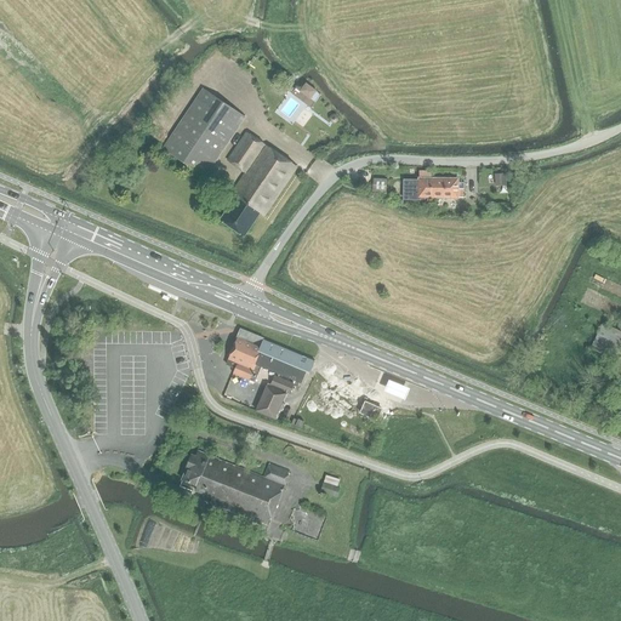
[(204,178),(245,118),(201,89),(161,149),(204,178)]
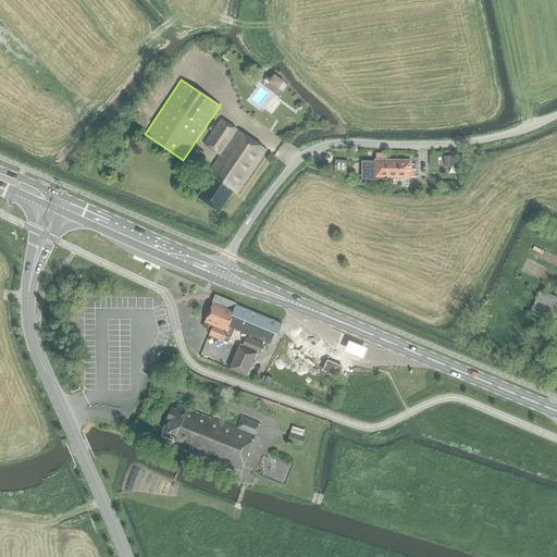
[(232,190),(236,194),(265,150),(220,120),(203,145),(220,156),(207,174),(211,176),(197,198),(218,212),(232,190)]
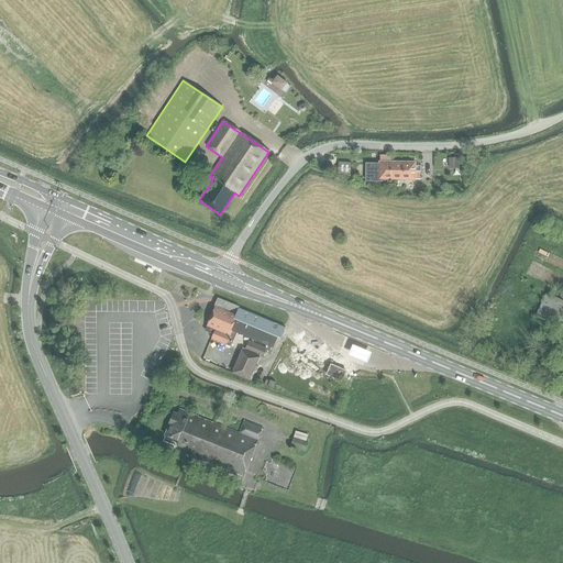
[(449,167),(460,167),(460,156),(449,156),(449,167)]
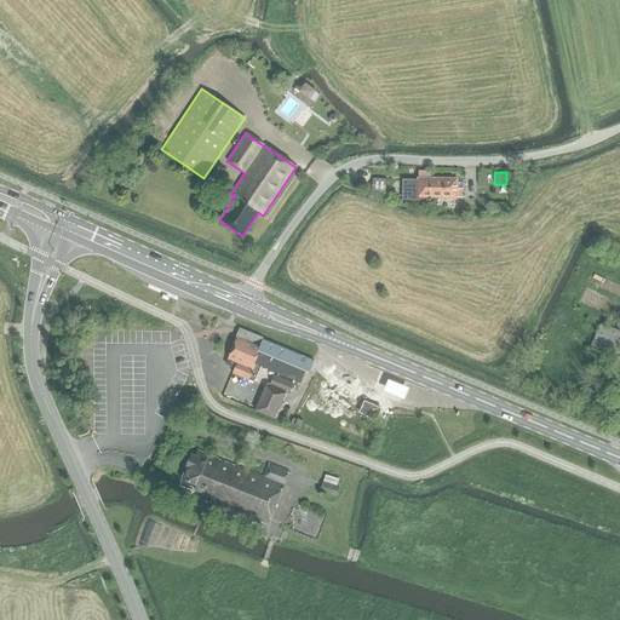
[(385,193),(386,179),(372,178),(372,181),(368,181),(368,189),(372,189),(371,191),(385,193)]
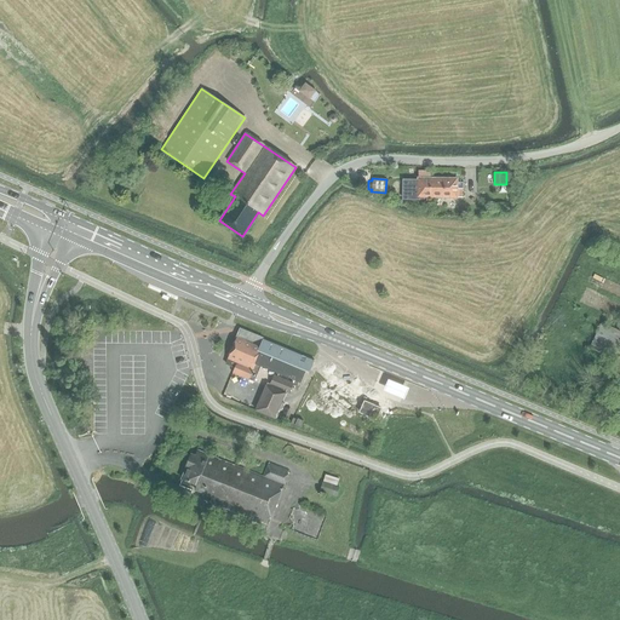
[(429,196),(429,191),(430,193),(430,178),(418,178),(418,183),(412,182),(412,181),(403,181),(403,199),(418,199),(418,196),(429,197),(429,196)]
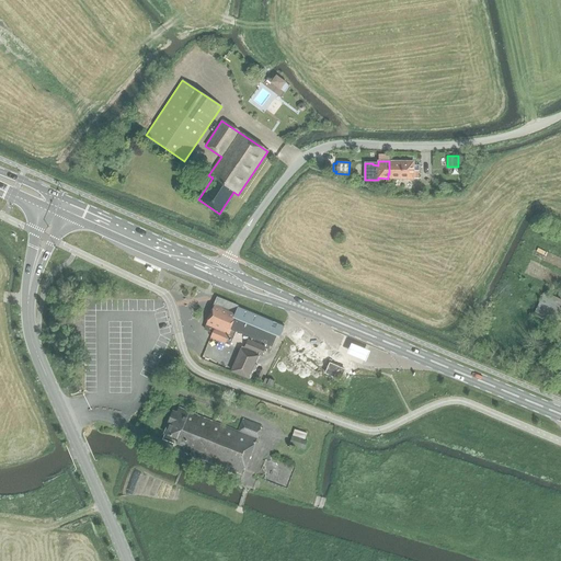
[(389,174),(388,173),(388,178),(412,178),(412,179),(418,179),(418,171),(412,171),(412,161),(389,161),(389,174)]
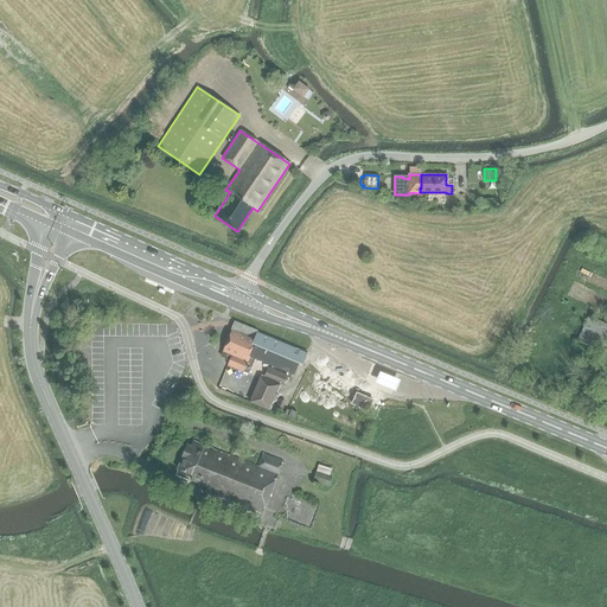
[(577,339),(601,350),(606,336),(606,324),(588,315),(577,339)]
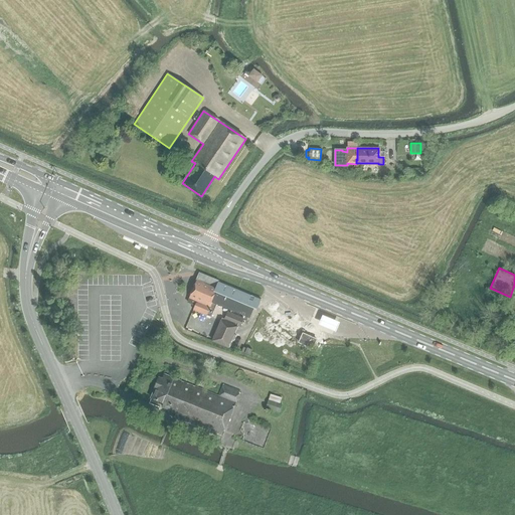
[(250,318),(258,302),(254,296),(225,284),(218,285),(217,288),(197,279),(188,299),(195,302),(193,310),(210,317),(212,311),(216,312),(219,305),(250,318)]
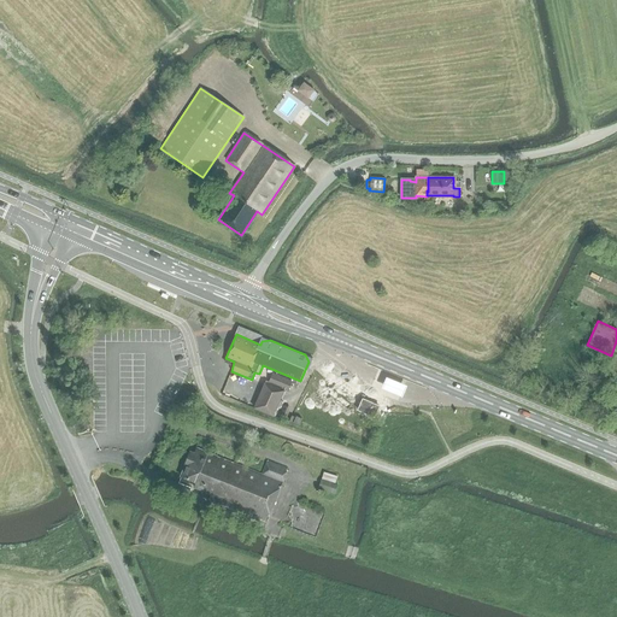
[(377,380),(382,381),(383,376),(400,381),(401,376),(381,370),(377,380)]
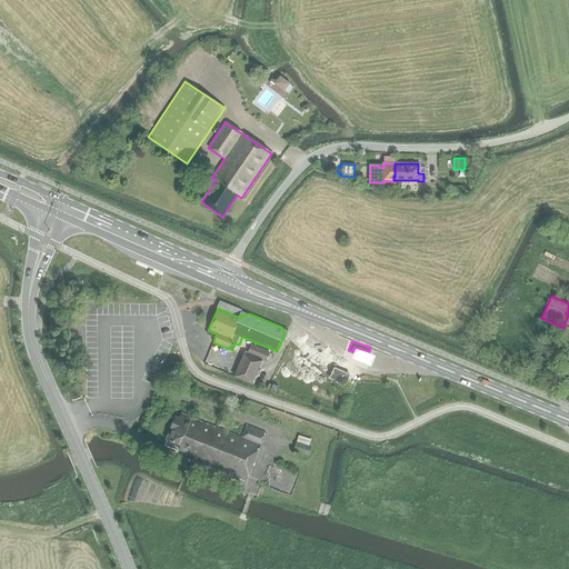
[(243,351),(233,377),(250,383),(261,359),(266,360),(268,352),(250,345),(247,352),(243,351)]
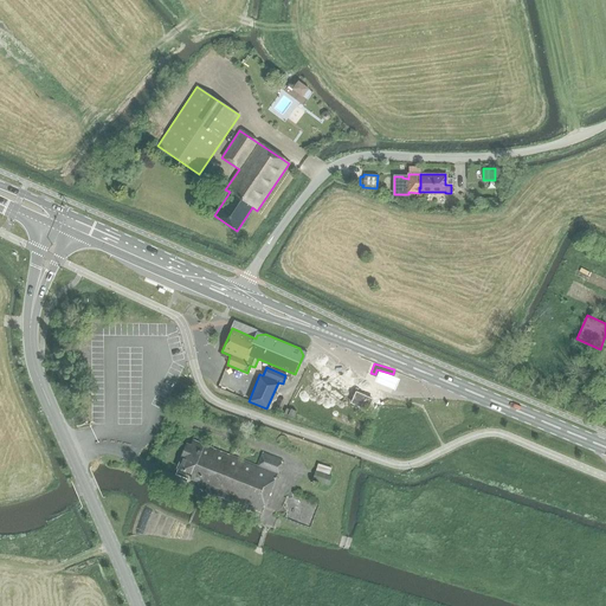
[(366,410),(371,399),(355,392),(350,404),(366,410)]
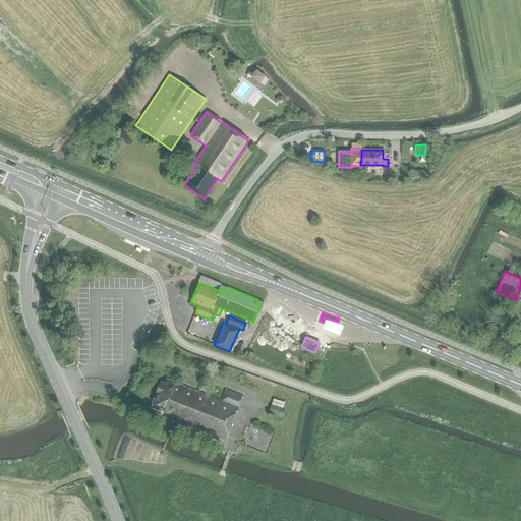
[(244,356),(252,359),(255,354),(250,351),(249,353),(246,351),(244,356)]
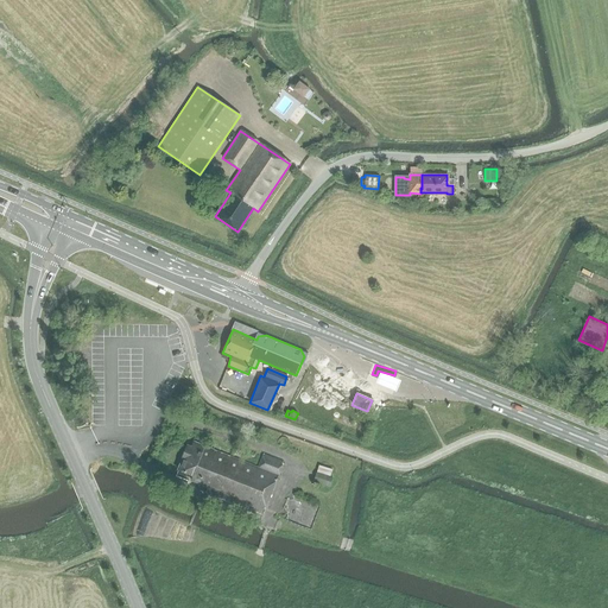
[(282,461),(263,454),(247,448),(242,461),(192,442),(191,447),(187,445),(177,469),(192,475),(190,480),(198,483),(197,488),(261,513),(282,461)]
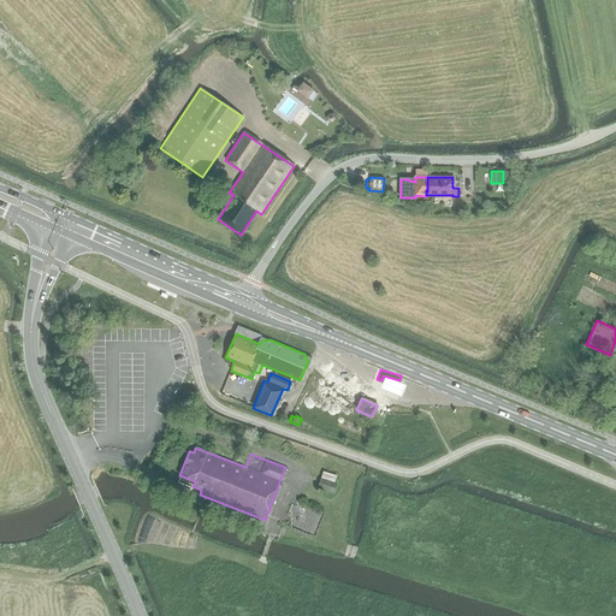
[(320,479),(317,489),(333,492),(336,484),(320,479)]
